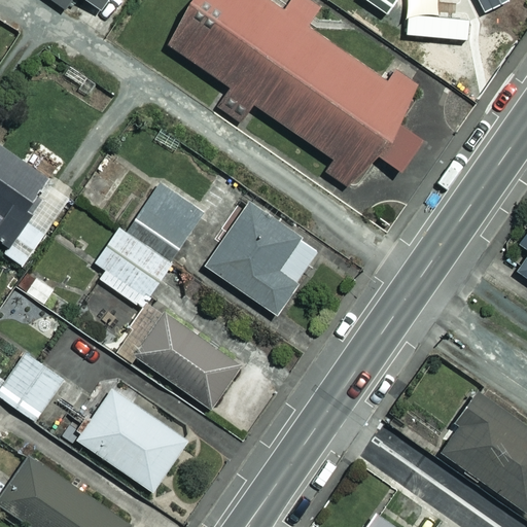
[(102,0),(49,0),(63,9),(69,0),(83,0),(97,9),(102,0)]
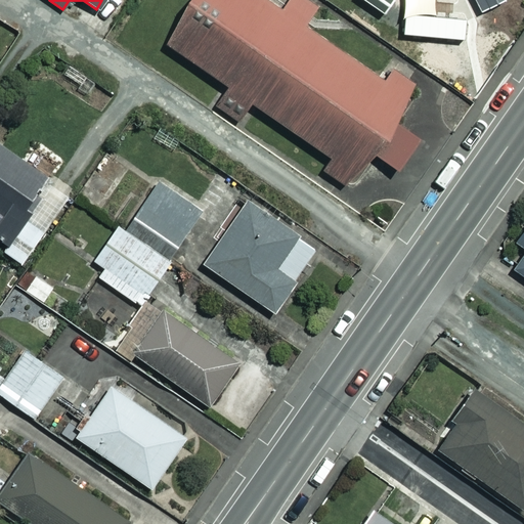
[(400,85),(275,0),(200,0),(166,50),(341,170),(400,85)]
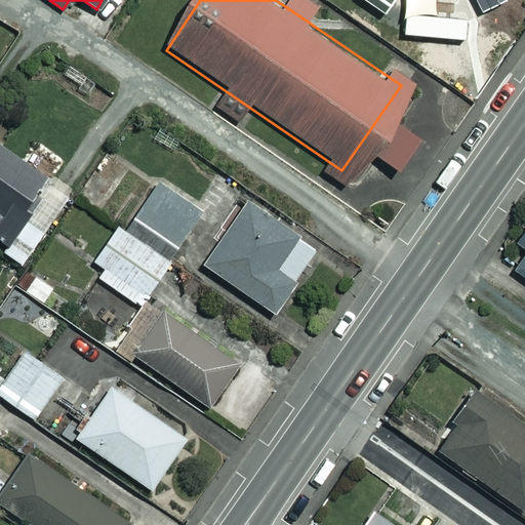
[(0,214),(1,215),(0,215),(0,242),(5,246),(2,251),(19,264),(62,201),(39,186),(45,177),(0,145),(0,214)]
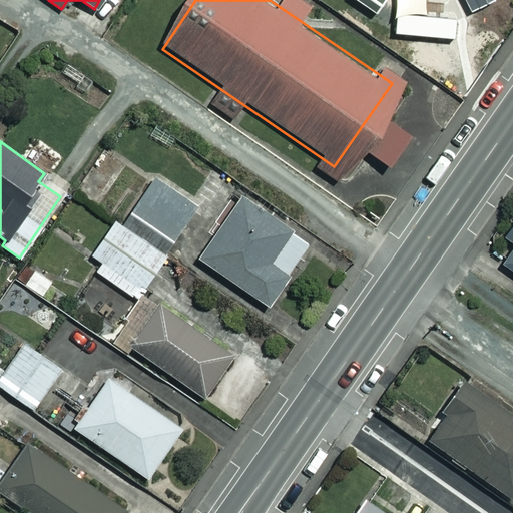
[(135,298),(196,206),(154,178),(121,226),(113,220),(90,254),(103,264),(97,272),(135,298)]
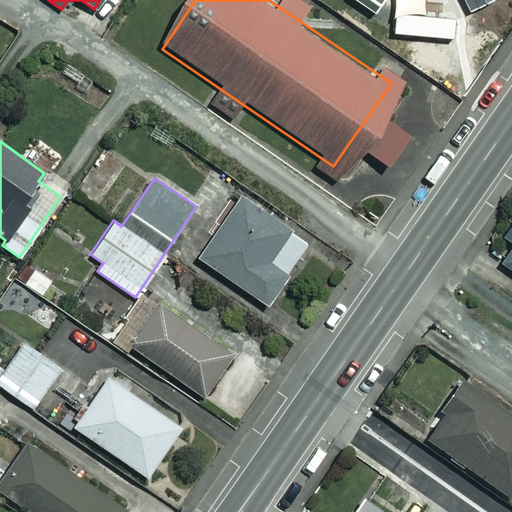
[(308,243),(239,196),(197,259),(266,305),(308,243)]
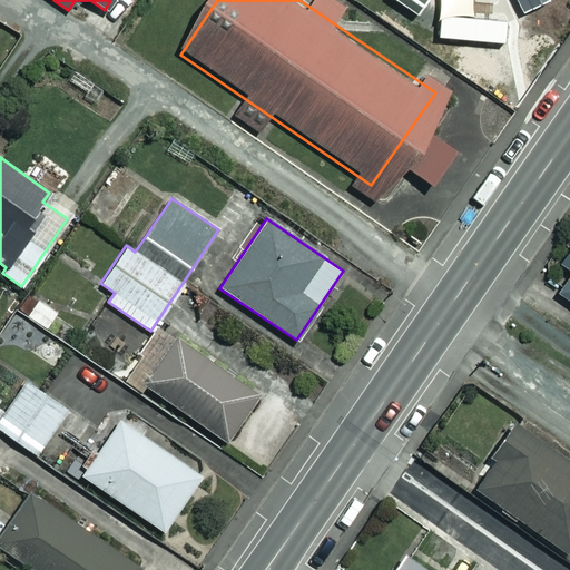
[(569,235),(533,285),(569,311),(569,235)]
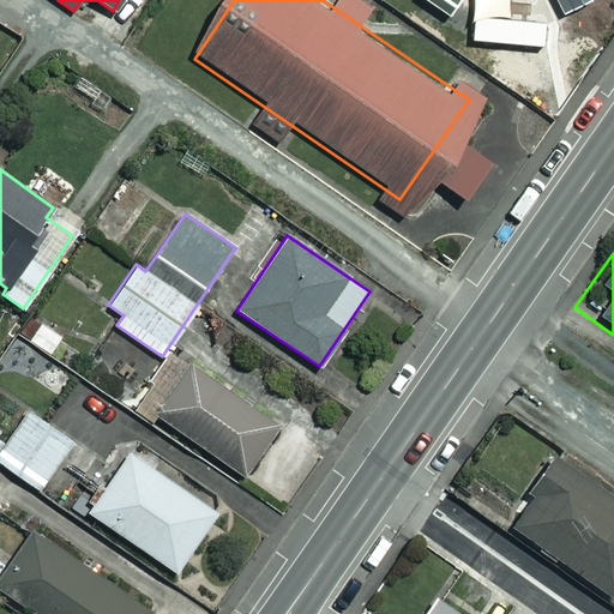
[(157,365),(113,336),(84,379),(128,408),(157,365)]
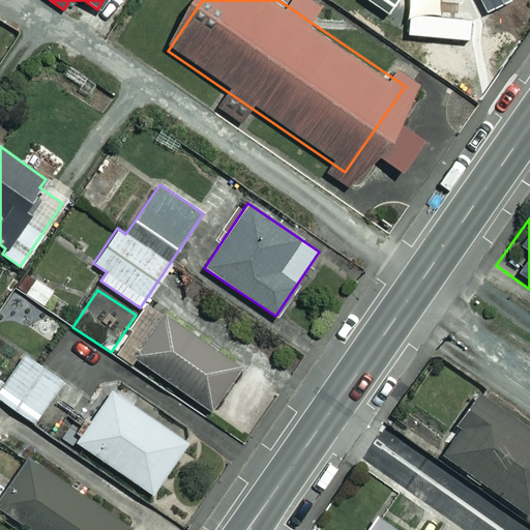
[(242,370),(159,312),(129,355),(211,413),(242,370)]
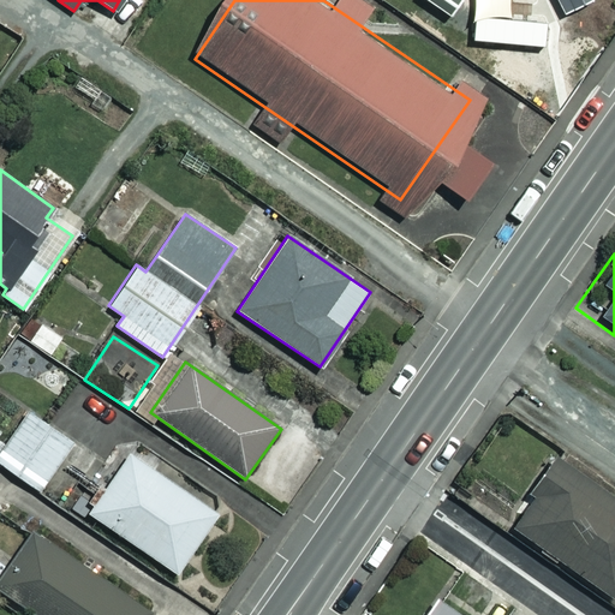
[(72,441),(27,410),(0,448),(0,464),(37,490),(72,441)]
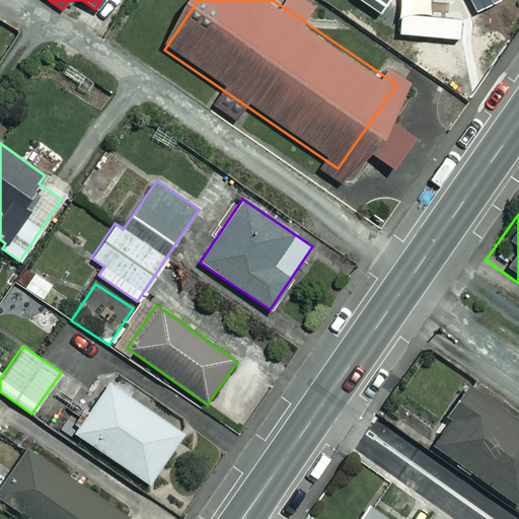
[(101,392),(88,383),(77,399),(91,409),(74,433),(147,483),(181,433),(108,383),(101,392)]
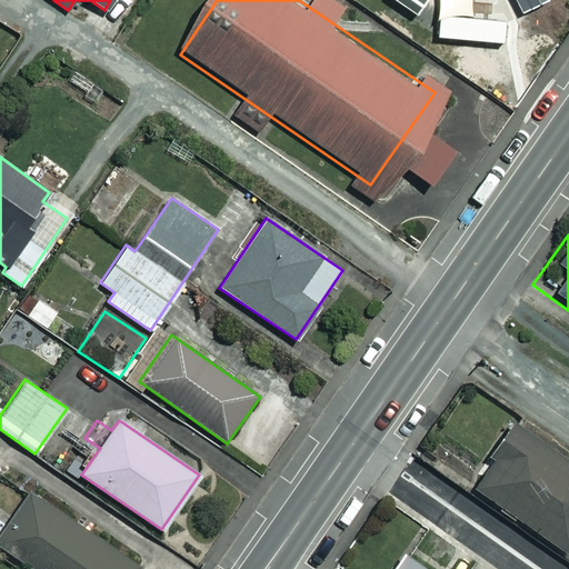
[(568,545),(568,460),(516,422),(469,486),(563,553),(568,545)]
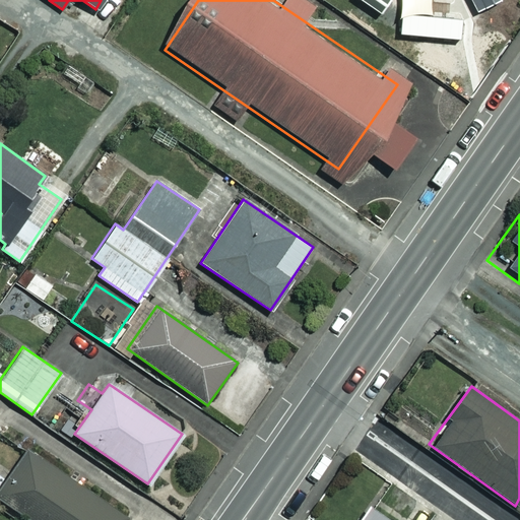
[(123,519),(125,518),(26,450),(0,489),(0,500),(29,519),(123,519)]
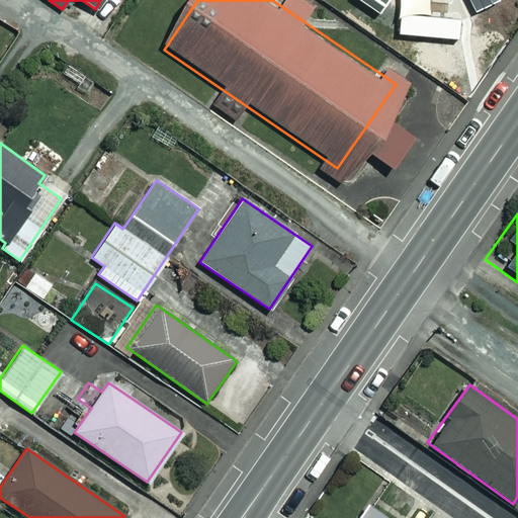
[(340,517),(387,517),(357,496),(340,517)]
